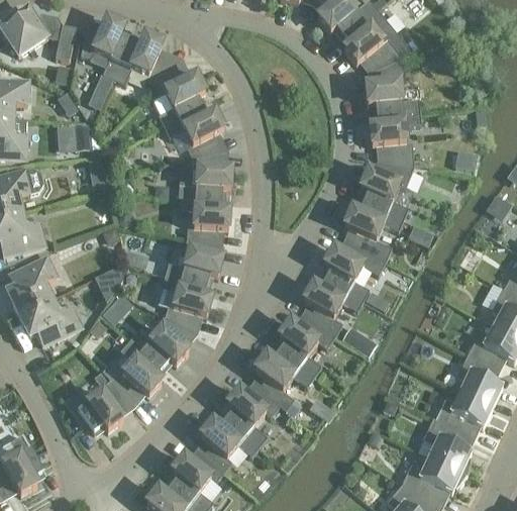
[(336,28),(343,37),(377,9),(369,0),(360,7),(355,11),(346,0),(318,0),(327,11),(318,19),(330,33),(336,28)]
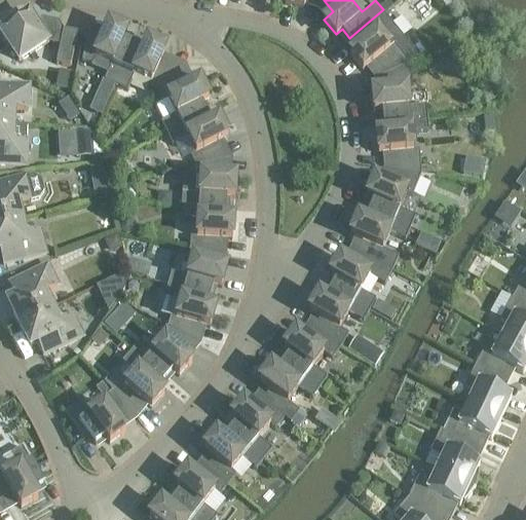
[(372,59),(382,72),(410,60),(407,56),(415,48),(383,9),(349,38),(357,46),(350,51),(363,67),(372,59)]
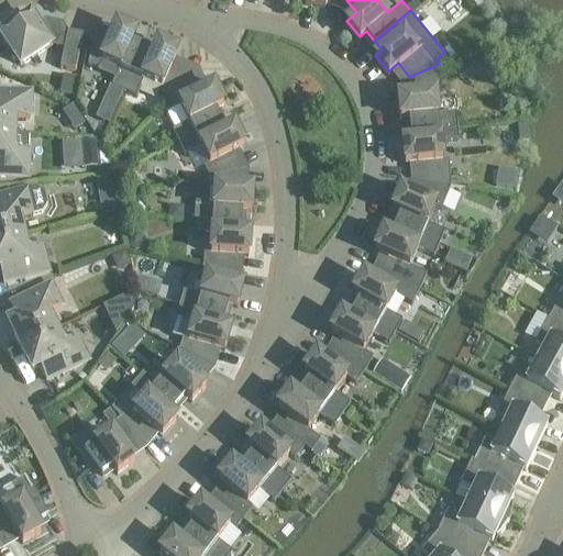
[(0,31),(20,62),(51,41),(64,44),(59,64),(75,67),(83,31),(68,29),(62,19),(44,15),(36,20),(30,11),(0,30),(0,31)]
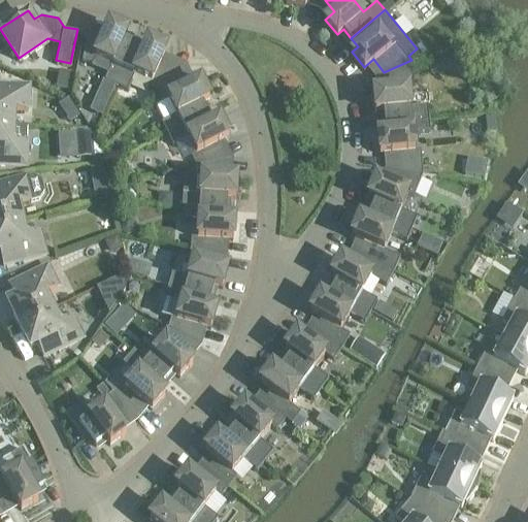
[(88,30),(81,58),(92,60),(91,62),(108,69),(103,82),(113,86),(116,82),(117,83),(134,41),(124,37),(127,30),(108,22),(104,33),(88,30)]
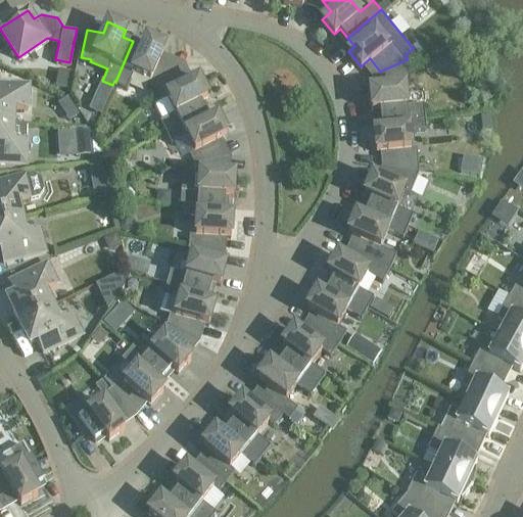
[(147,83),(157,88),(178,65),(158,57),(163,46),(146,38),(143,46),(133,41),(115,82),(127,87),(134,71),(149,78),(147,83)]
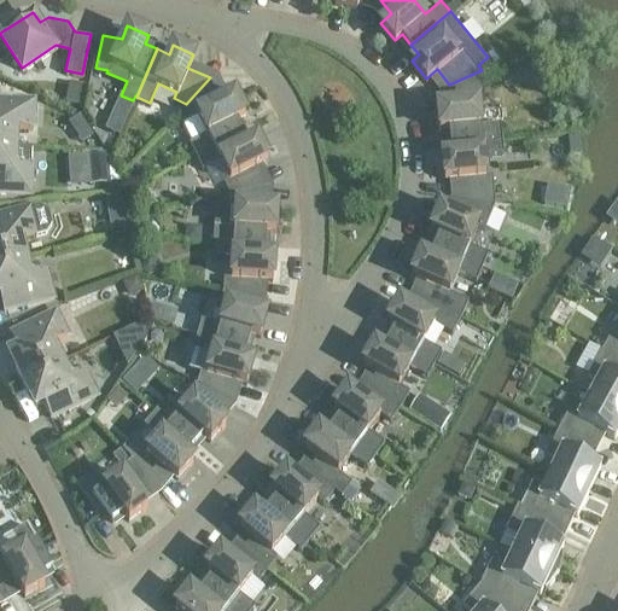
[(449,127),(450,140),(502,134),(500,120),(488,121),(479,122),(477,102),(485,100),(482,70),(449,85),(452,104),(437,105),(439,128),(449,127)]
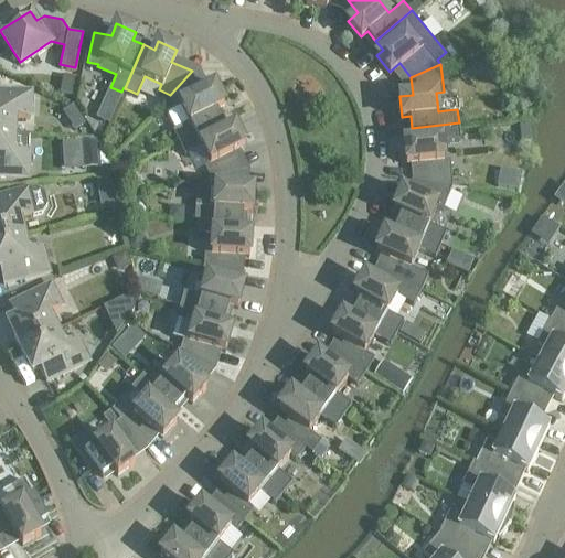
[(172,127),(179,139),(221,118),(215,107),(223,104),(214,85),(202,90),(192,71),(170,95),(174,105),(181,102),(190,119),(172,127)]
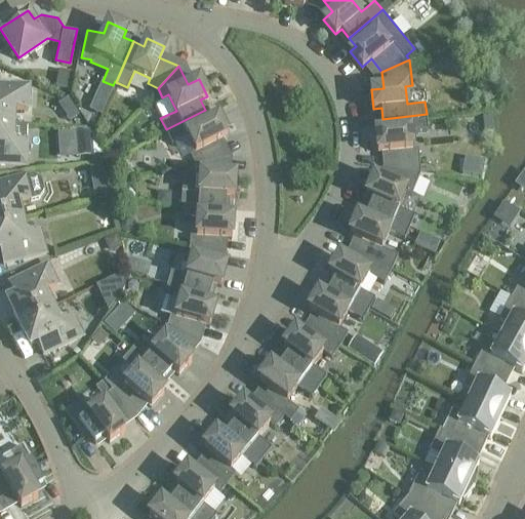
[(0,120),(12,121),(13,106),(28,107),(29,82),(0,81),(0,120)]
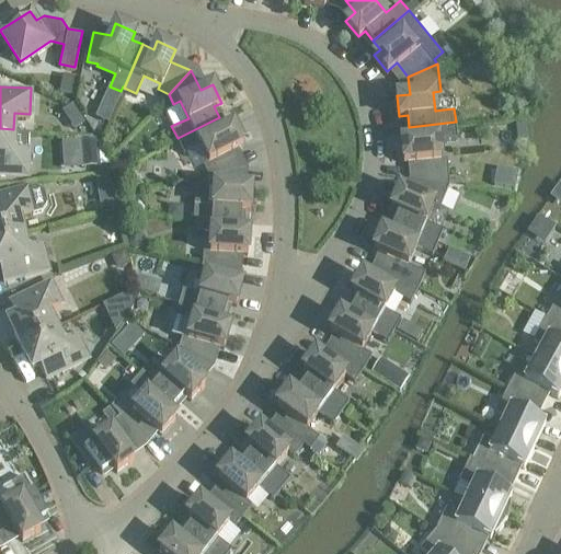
[(102,103),(96,114),(109,119),(113,107),(102,103)]
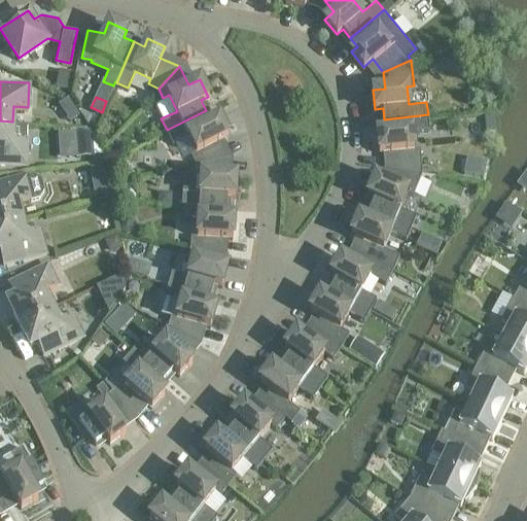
[(190,152),(196,163),(224,157),(216,140),(227,134),(218,117),(211,120),(206,110),(167,130),(172,142),(188,134),(196,149),(190,152)]
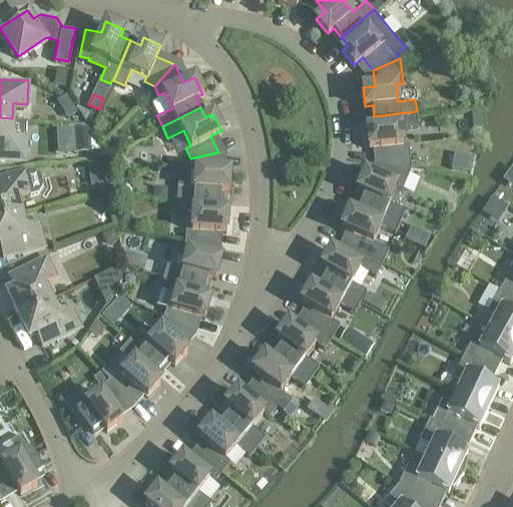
[(381,145),(382,161),(411,165),(409,142),(402,142),(401,125),(407,124),(407,125),(418,124),(417,111),(374,116),(375,127),(367,127),(369,146),(381,145)]
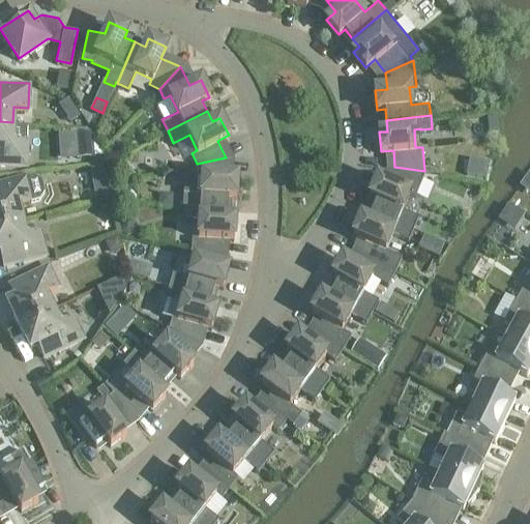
[(12,122),(0,121),(0,161),(25,163),(26,139),(12,138),(12,122)]
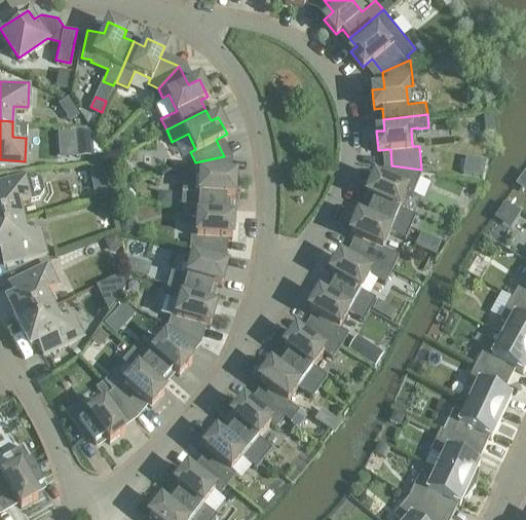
[(182,189),(181,202),(225,205),(226,193),(234,194),(235,175),(223,174),(224,156),(195,162),(184,164),(183,172),(186,172),(185,190),(182,189)]
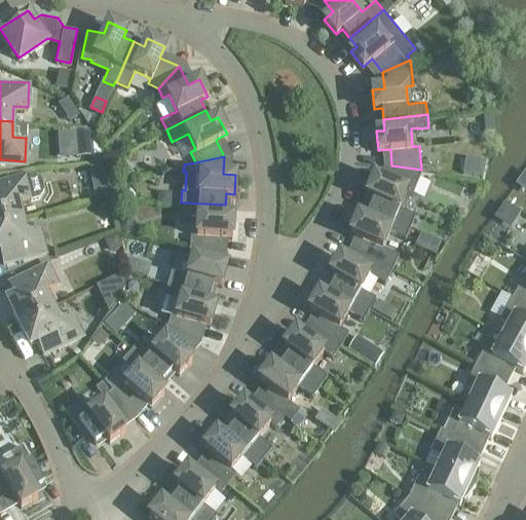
[(374,197),(370,208),(410,224),(415,213),(399,206),(406,190),(412,192),(421,170),(391,165),(385,181),(374,176),(367,193),(374,197)]
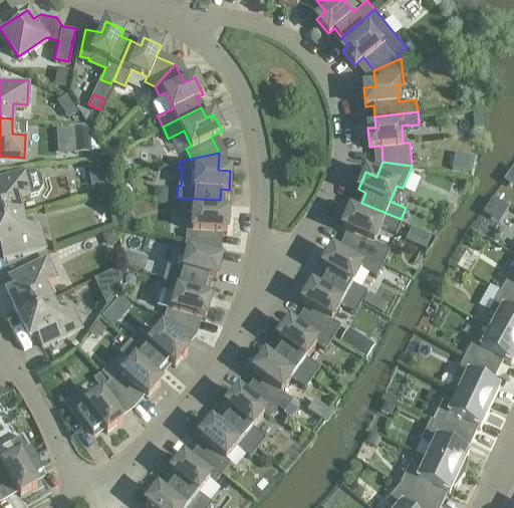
[(32,168),(24,170),(0,176),(0,215),(21,210),(17,196),(38,190),(42,183),(39,172),(32,168)]
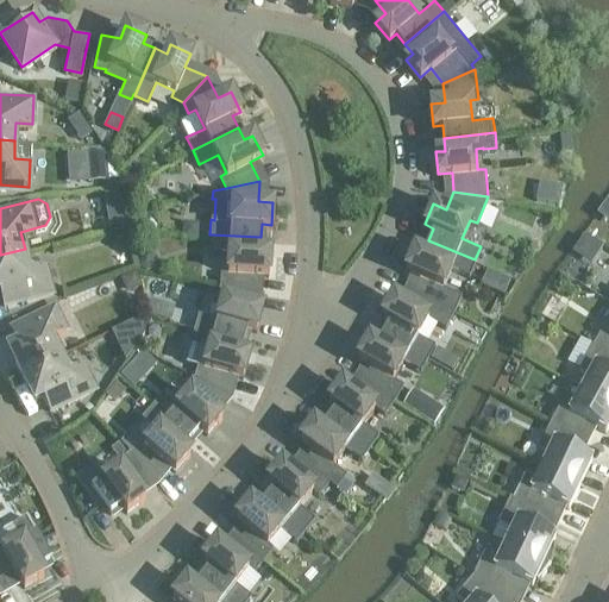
[(220,270),(219,282),(252,288),(253,273),(268,274),(269,251),(259,250),(261,237),(209,234),(208,249),(228,250),(227,270),(220,270)]
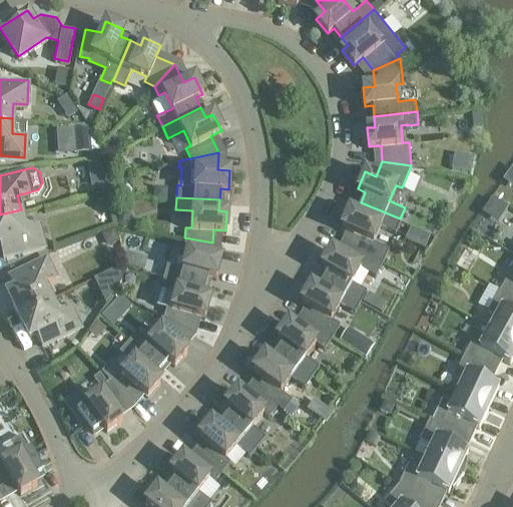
[(349,209),(342,226),(353,231),(348,242),(383,261),(400,218),(361,202),(357,212),(349,209)]
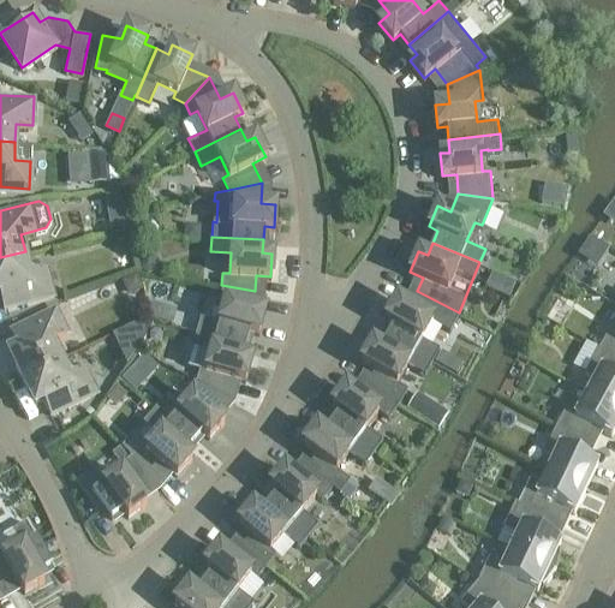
[(25,251),(0,257),(0,292),(3,304),(52,292),(45,264),(29,269),(25,251)]
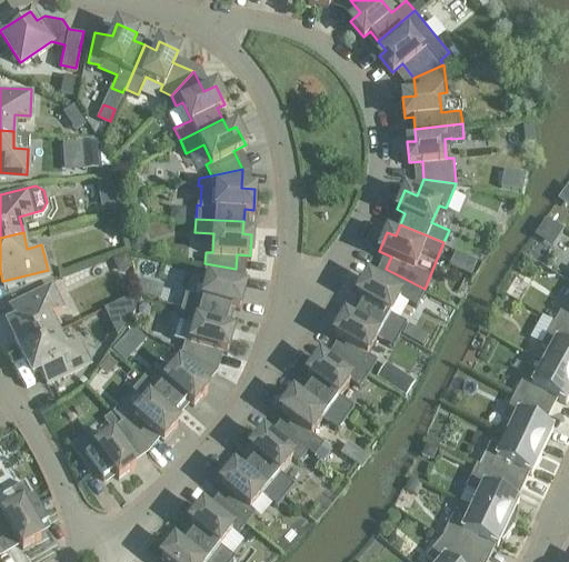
[(185,290),(181,303),(227,317),(230,304),(239,307),(245,287),(232,283),(236,269),(205,263),(202,276),(209,277),(203,295),(185,290)]
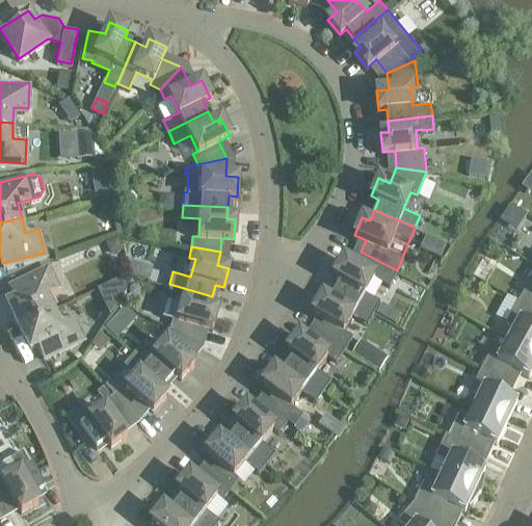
[(341,279),(335,288),(374,311),(380,299),(365,290),(373,275),(389,284),(397,270),(361,252),(354,263),(343,258),(334,274),(341,279)]
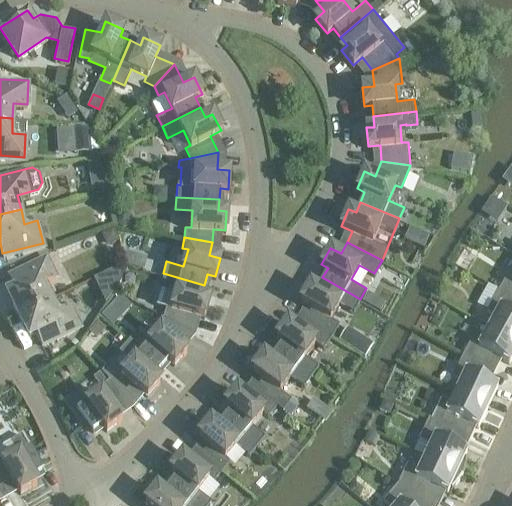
[(8,289),(18,311),(50,295),(44,282),(56,276),(46,255),(8,274),(14,286),(8,289)]
